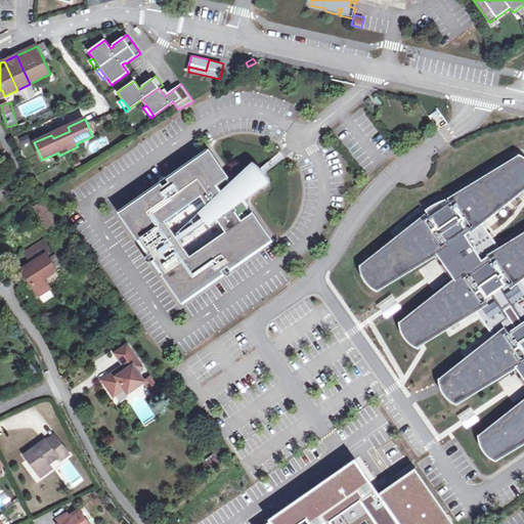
[(70,131),(68,127),(51,135),(53,138),(70,131)]
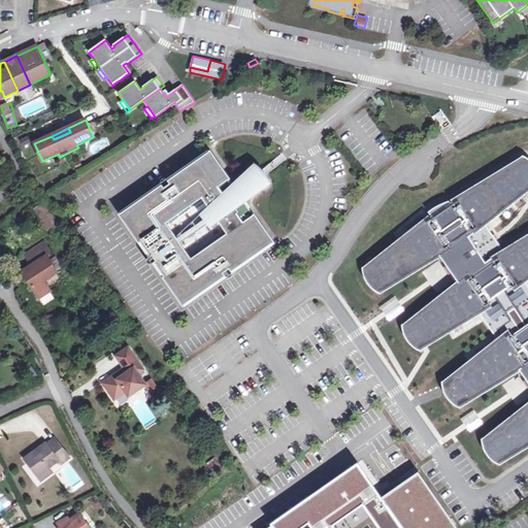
[(440,197),(426,207),(428,211),(361,265),(362,272),(367,281),(371,286),(378,289),(436,251),(450,269),(457,278),(402,322),(403,329),(406,335),(408,337),(413,341),(419,345),(477,307),(491,326),(498,335),(442,378),(444,386),(446,389),(448,392),(454,398),(460,402),(519,364),(527,376),(527,399),(484,435),(486,442),(489,449),(495,455),(501,459),(527,440),(527,277),(525,273),(527,270),(527,228),(503,244),(497,236),(484,217),(527,180),(527,154),(521,150),(448,197),(446,194),(440,197)]
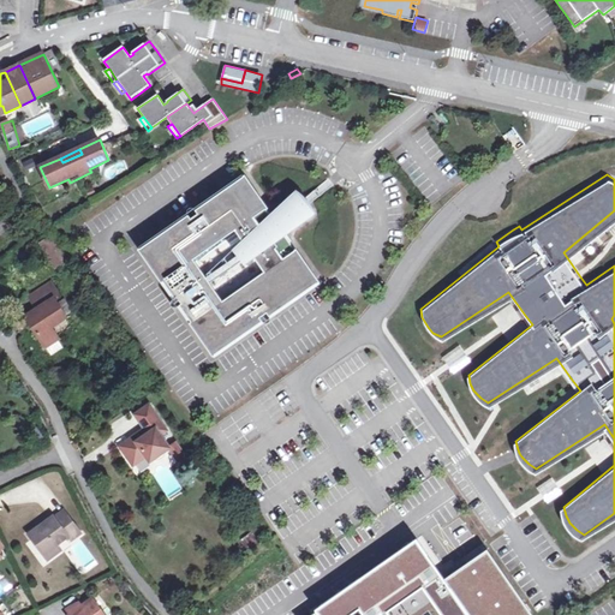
[(203,216),(190,225),(185,218),(138,251),(171,298),(178,293),(186,306),(179,311),(213,359),(261,327),(256,320),(268,311),(273,318),(321,284),(288,237),(287,238),(284,233),(314,215),(311,210),(309,207),(305,202),(302,198),(297,195),(273,219),(270,215),(272,215),(245,177),(198,209),(203,216)]
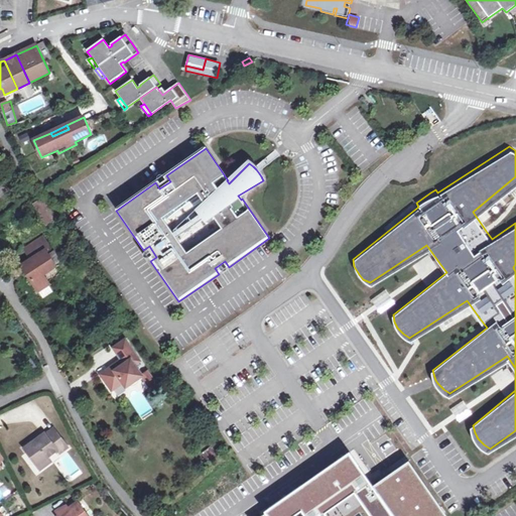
[(155,182),(159,188),(170,181),(166,175),(163,177),(163,176),(162,175),(161,175),(159,175),(159,176),(158,176),(157,177),(157,179),(157,180),(158,181),(155,182)]
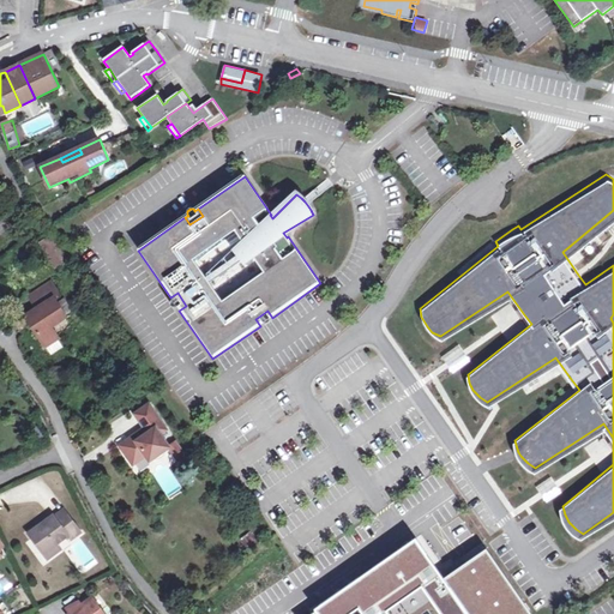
[(55,268),(67,260),(53,238),(42,244),(55,268)]
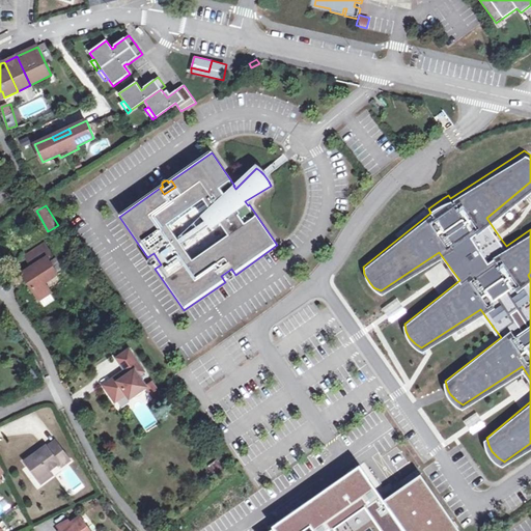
[(38,298),(49,291),(44,282),(57,273),(48,259),(52,256),(45,245),(25,256),(34,271),(24,277),(38,298)]
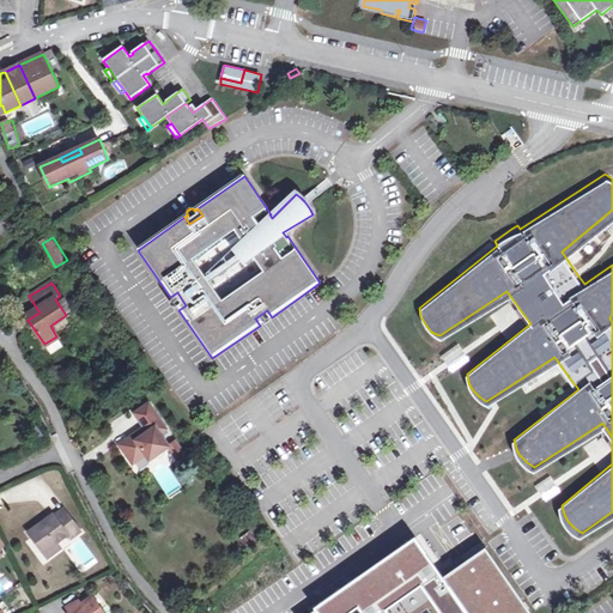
[(186,305),(177,292),(170,297),(173,301),(171,301),(171,302),(170,303),(170,304),(171,305),(171,307),(173,308),(175,308),(176,308),(177,307),(178,310),(186,305)]
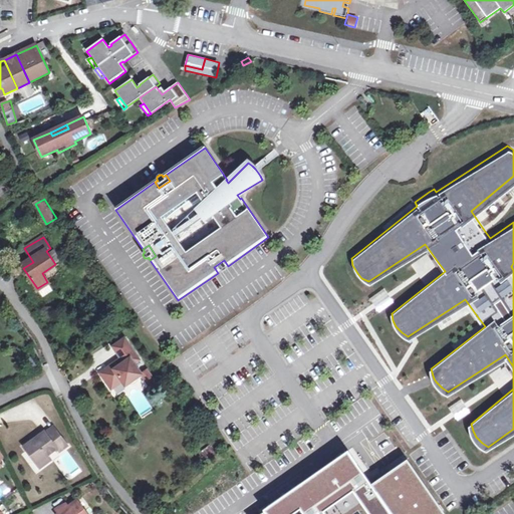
[(224,260),(214,267),(218,273),(220,271),(221,272),(222,273),(223,273),(224,273),(225,272),(226,271),(226,270),(227,270),(227,269),(226,268),(226,267),(228,266),(224,260)]
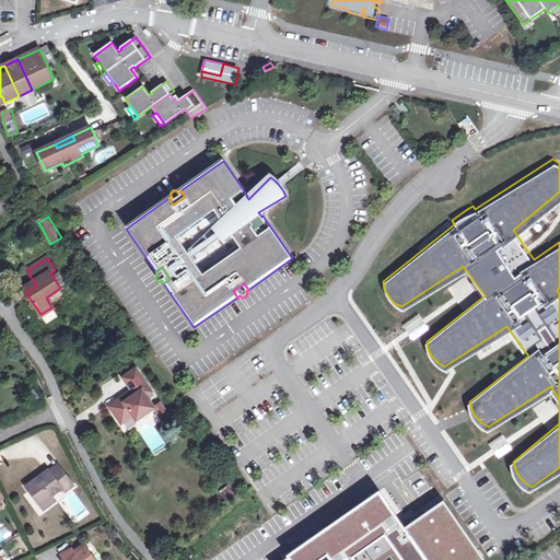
[(53,308),(43,314),(46,321),(57,316),(53,308)]
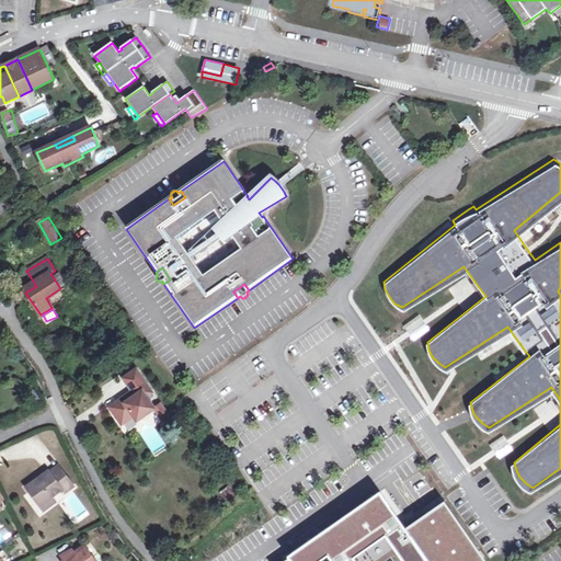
[(137,370),(123,379),(127,386),(140,376),(137,370)]
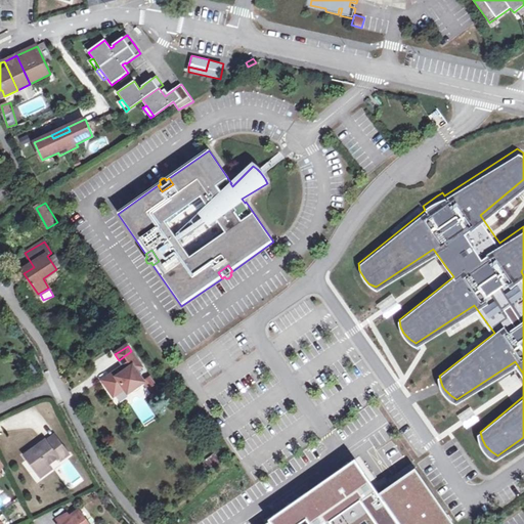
[(144,383),(145,383),(138,372),(143,368),(131,351),(119,360),(124,366),(126,370),(124,372),(120,372),(119,369),(102,381),(114,398),(125,390),(128,395),(144,383)]
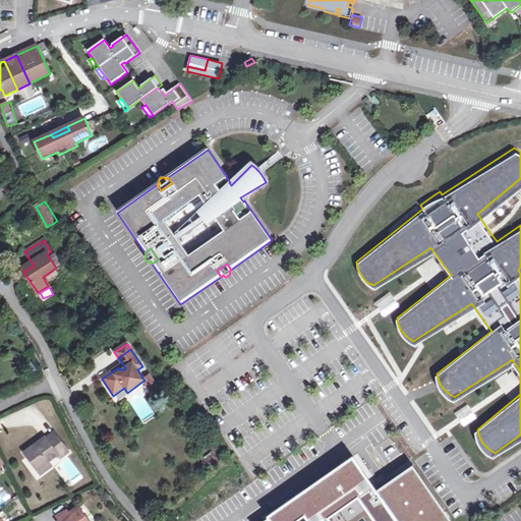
[(145,381),(143,381),(148,386),(153,382),(150,377),(145,381)]
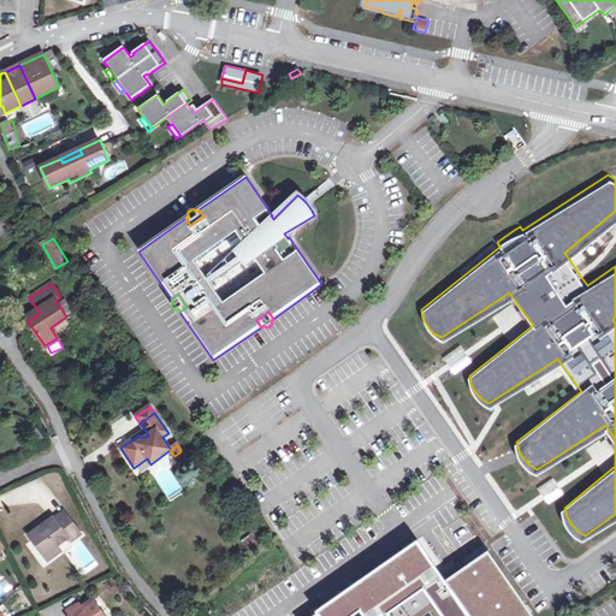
[(30,537),(46,557),(58,548),(69,539),(71,543),(81,534),(64,513),(54,521),(53,519),(30,537)]
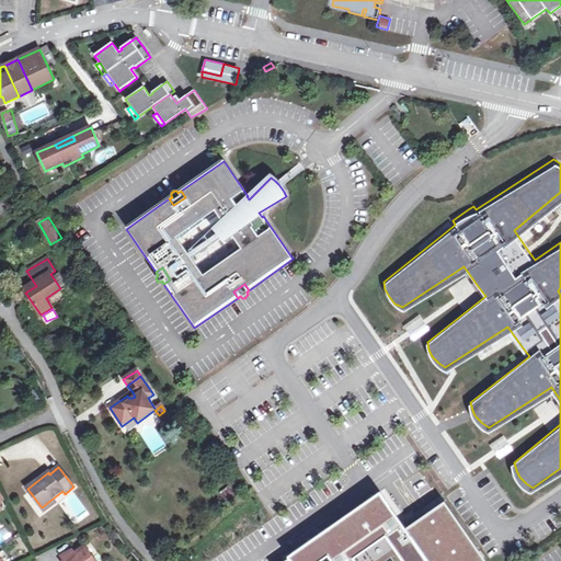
[(65,500),(79,522),(89,515),(75,493),(65,500)]
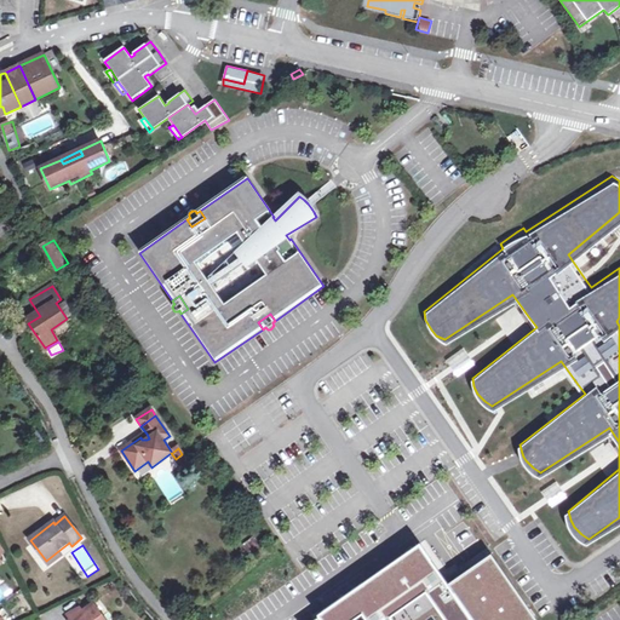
[(448,585),(420,545),(313,619),(537,619),(492,555),(448,585)]
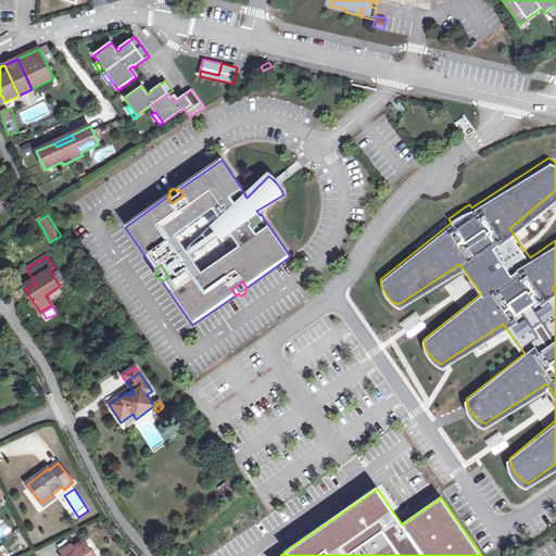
[(52,494),(41,503),(43,506),(54,497),(52,494)]
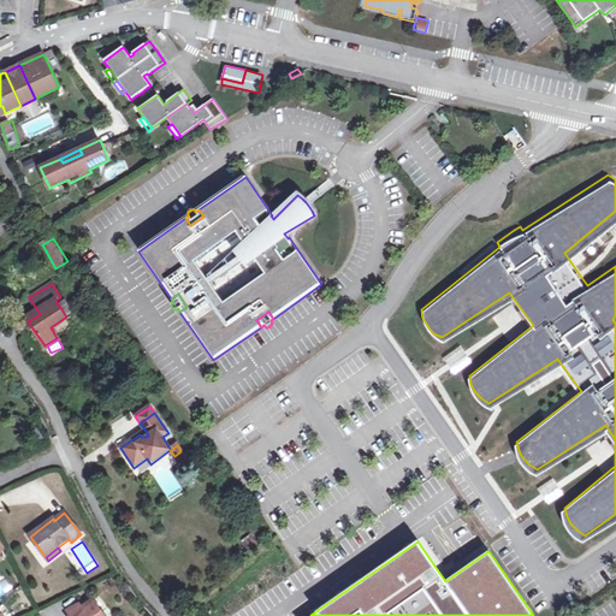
[(277,564),(261,573),(268,587),(285,579),(277,564)]
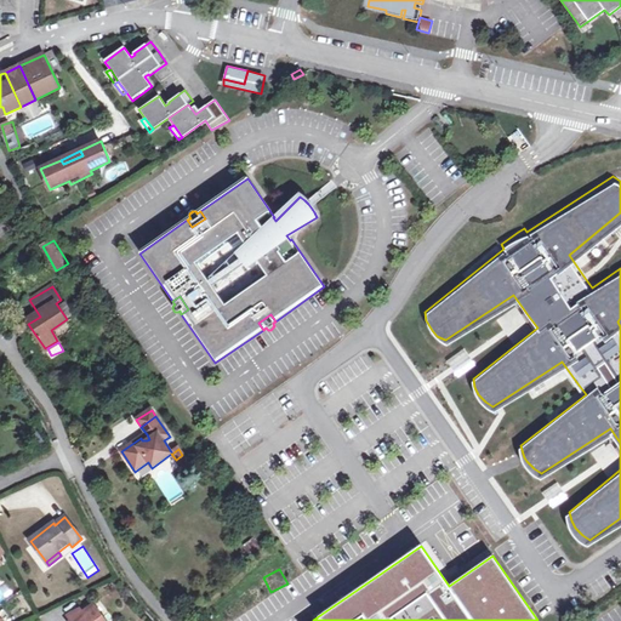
[(70,620),(104,620),(95,605),(80,614),(78,610),(68,615),(66,616),(68,620),(69,620),(70,620)]
